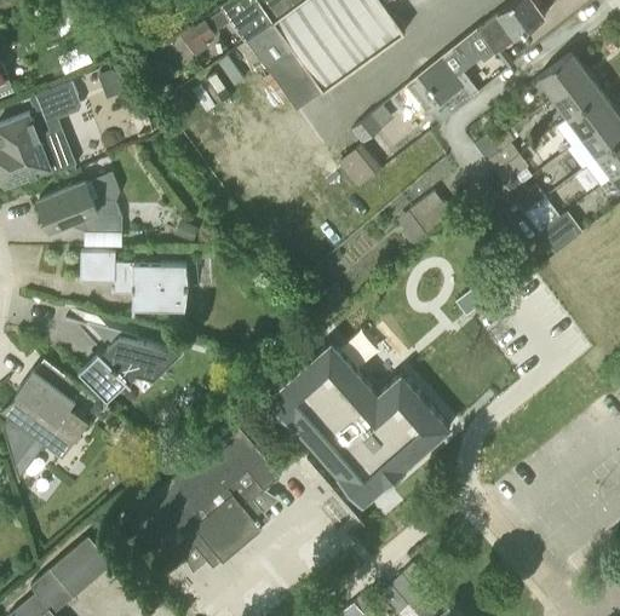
[(304,0),(274,22),(275,23),(247,42),(265,69),(268,68),(298,110),(323,91),(405,34),(380,0),(304,0)]
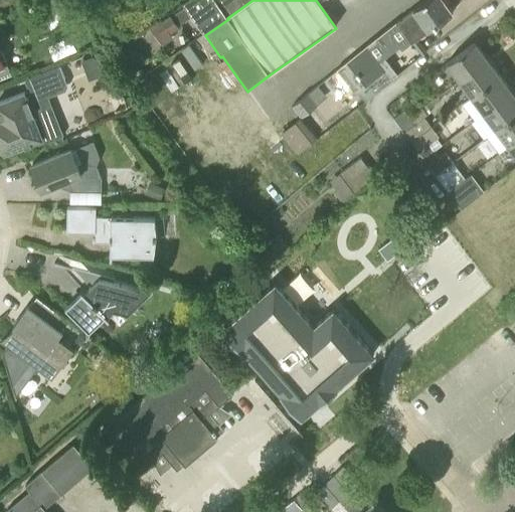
[(214,0),(227,18),(252,0),(214,0)]
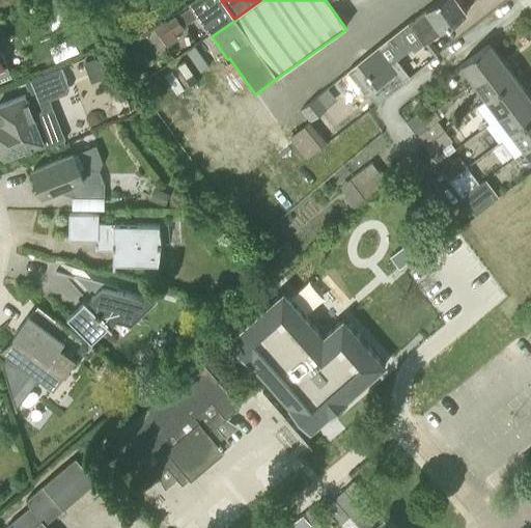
[(456,0),(443,0),(410,25),(357,67),(376,92),(369,98),(376,107),(411,79),(389,51),(403,39),(416,54),(424,47),(468,16),(456,0)]
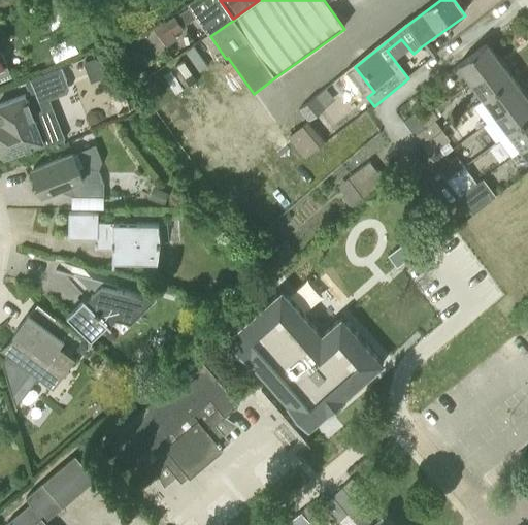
[(173,18),(165,24),(175,36),(184,31),(173,18)]
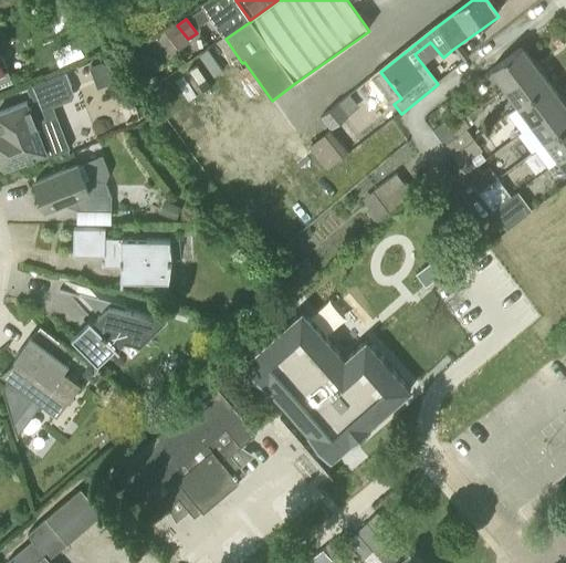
[(492,72),(505,90),(536,68),(523,49),(492,72)]
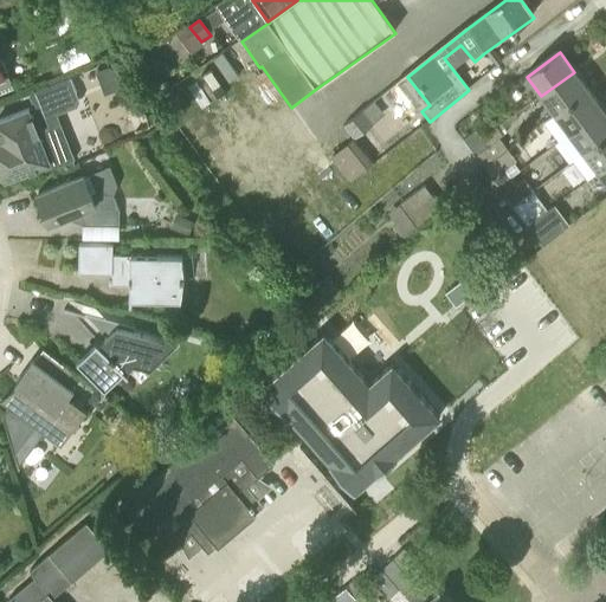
[(0,65),(0,96),(13,91),(2,65),(0,65)]
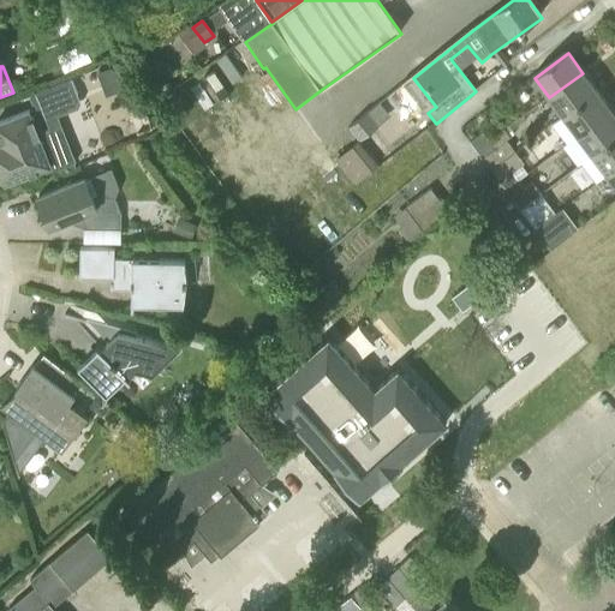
[(126,88),(121,72),(112,69),(96,73),(102,89),(111,93),(126,88)]
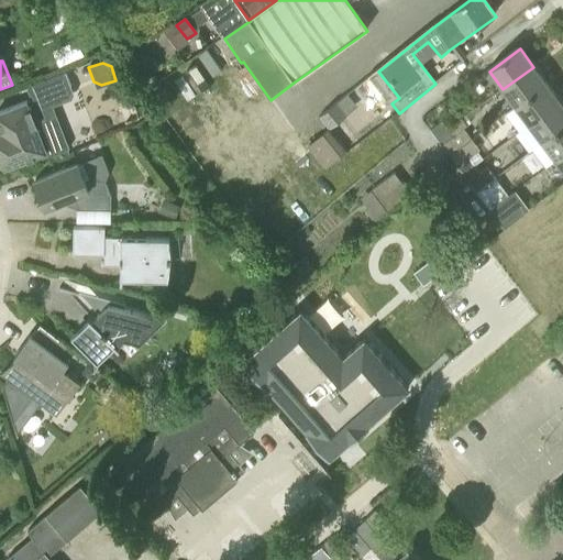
[(533,67),(503,89),(516,107),(547,85),(533,67)]
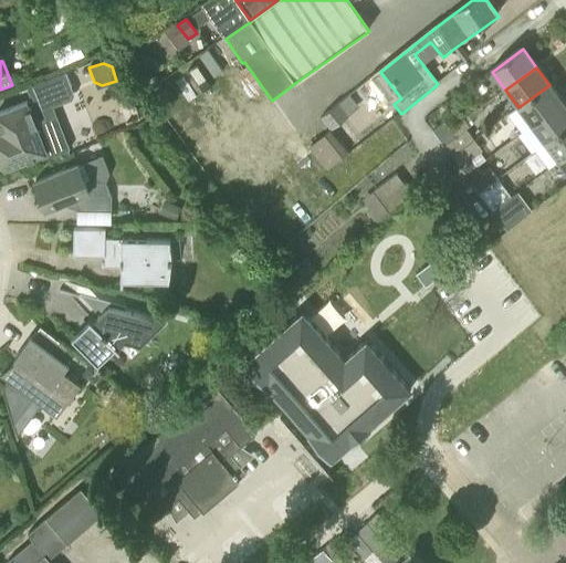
[(37,108),(70,95),(72,89),(65,73),(29,89),(37,108)]
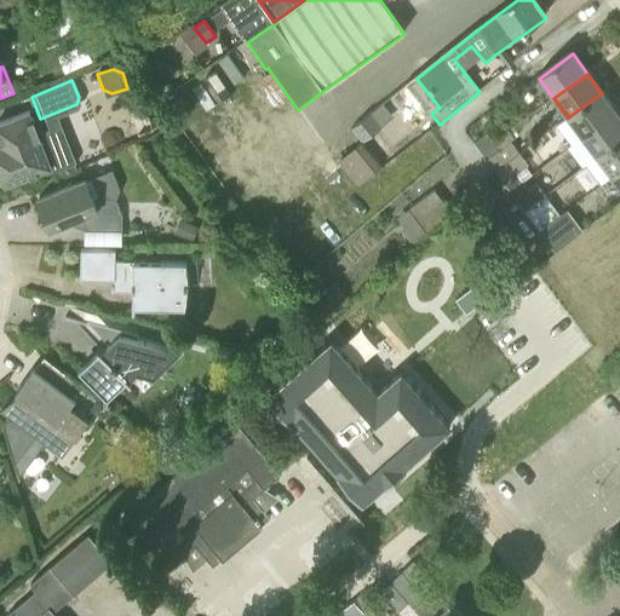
[(602,93),(568,117),(584,139),(616,114),(602,93)]
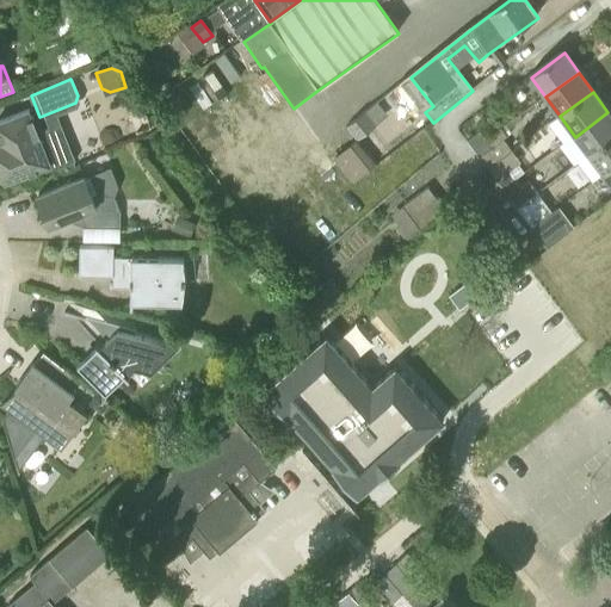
[(387,119),(376,106),(347,128),(358,142),(387,119)]
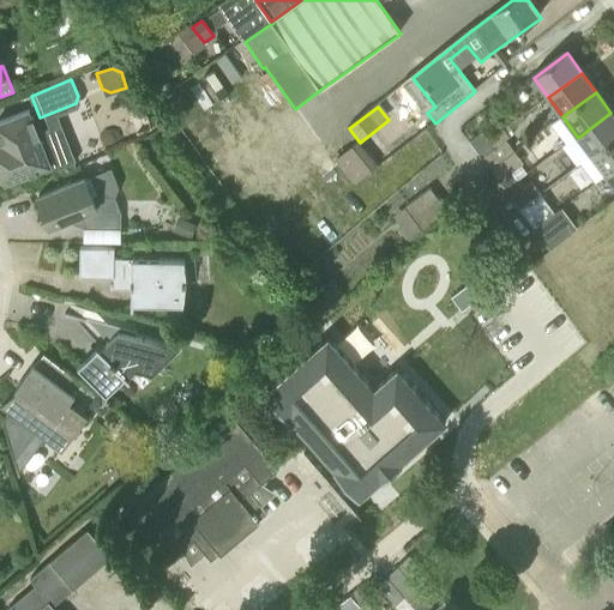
[(613,116),(611,113),(578,138),(593,157),(613,139),(613,116)]
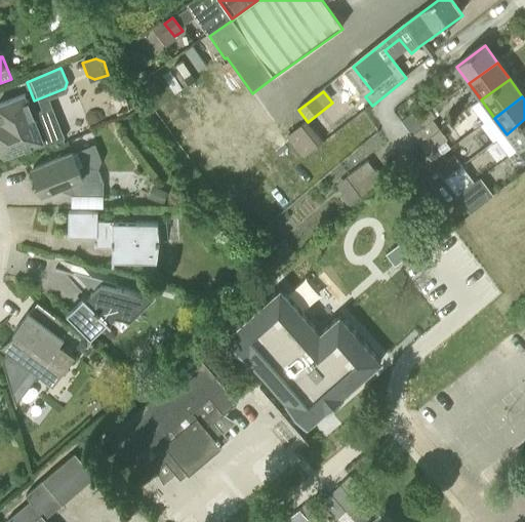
[(36,122),(26,97),(0,107),(0,116),(2,123),(1,127),(0,127),(0,144),(5,158),(39,145),(41,149),(56,142),(47,118),(36,122)]
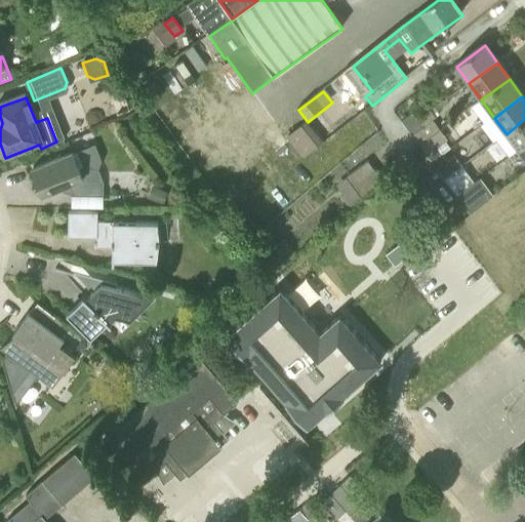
[(419,146),(439,130),(433,121),(436,119),(431,112),(417,122),(407,129),(419,146)]
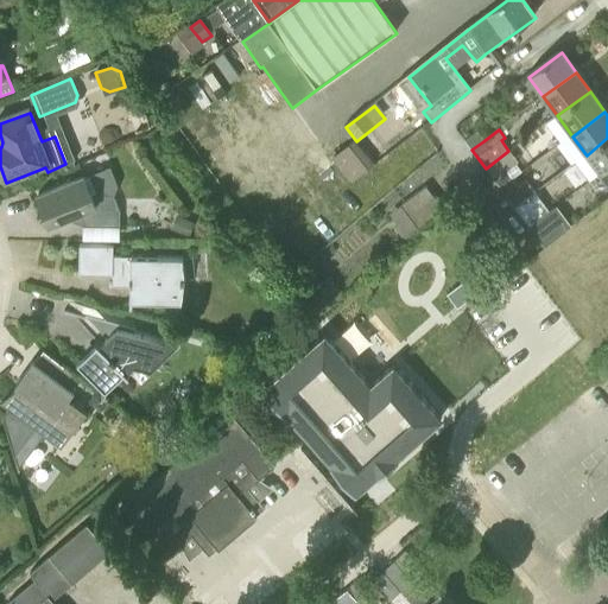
[(472,150),(483,141),(477,133),(466,142),(472,150)]
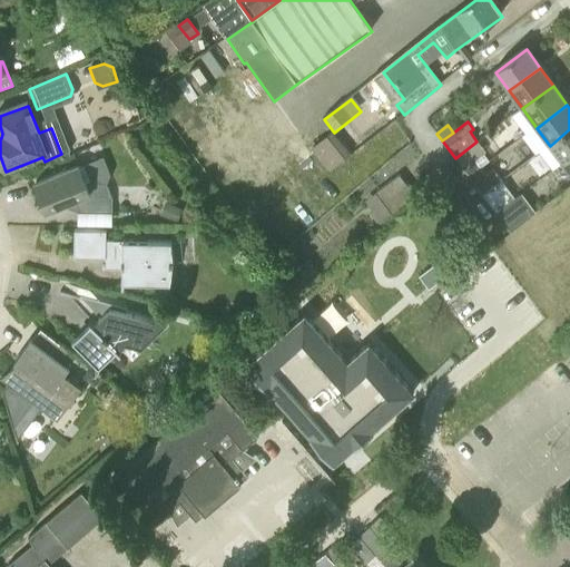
[(569,129),(550,146),(563,164),(569,158),(569,129)]
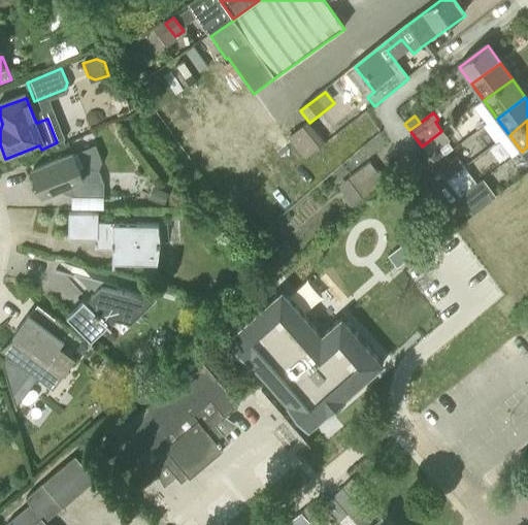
[(307,124),(290,137),(307,159),(316,153),(325,145),(307,124)]
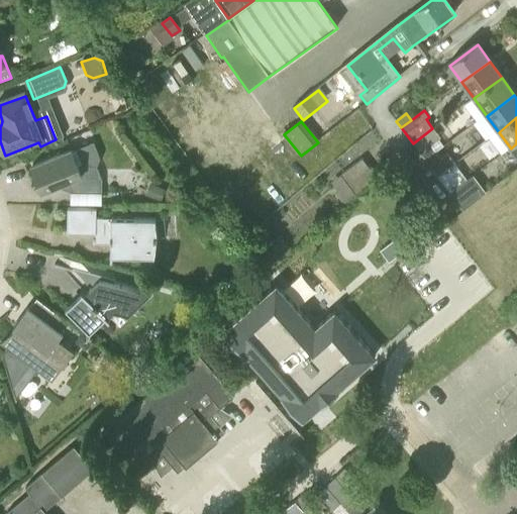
[(426,162),(436,153),(431,146),(440,139),(432,128),(413,143),(426,162)]
